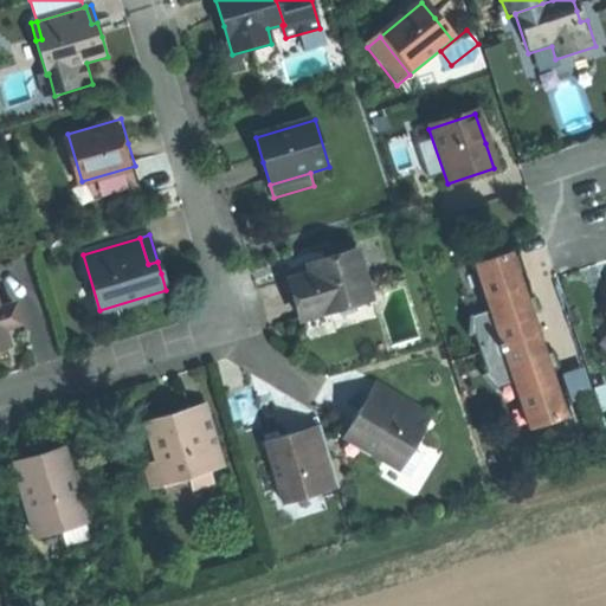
[(304,321),(374,301),(361,252),(313,266),(315,272),(292,279),(298,298),(304,321)]
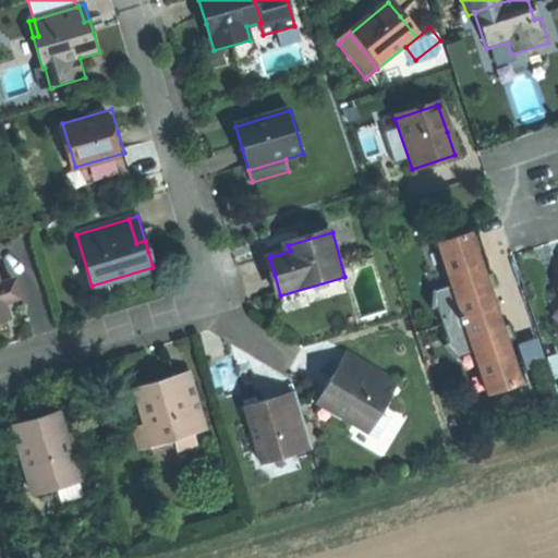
[(436,310),(441,326),(497,305),(490,288),(486,275),(472,234),(466,237),(464,232),(438,241),(452,284),(432,291),(429,308),(436,310)]
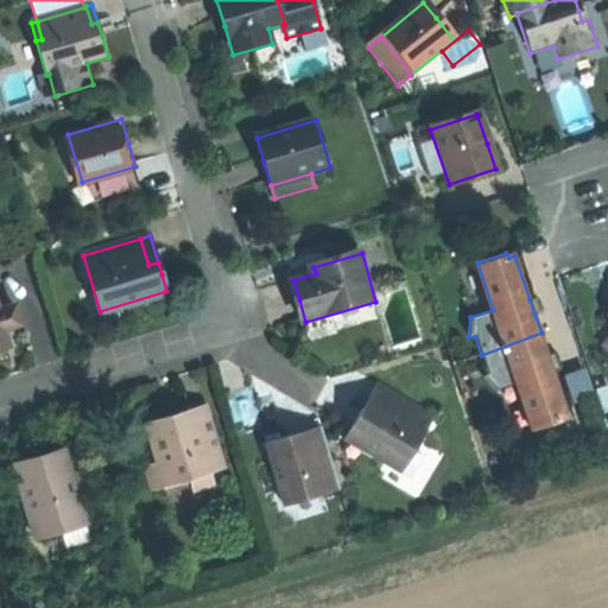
[(166,291),(100,311),(102,318),(169,298),(166,291)]
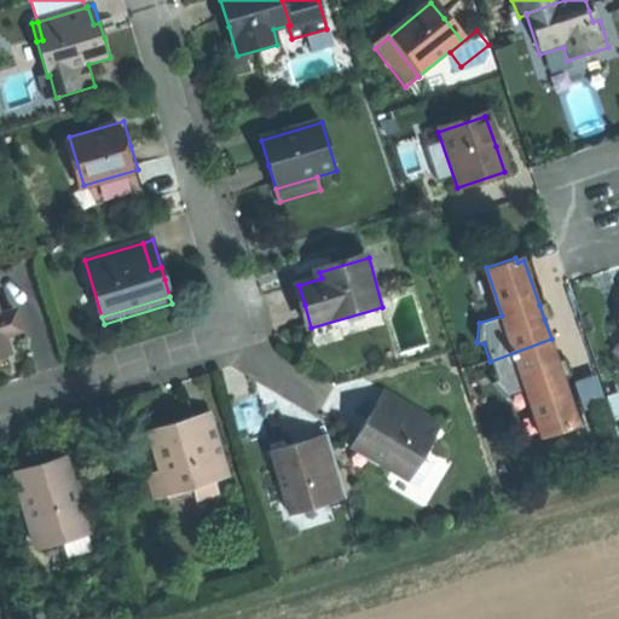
[(548,302),(539,305),(544,319),(551,317),(549,308),(548,302)]
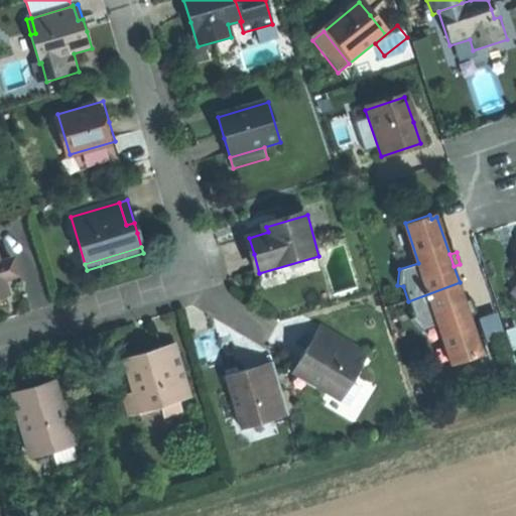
[(14,259),(1,263),(0,262),(0,270),(2,278),(19,273),(14,259)]
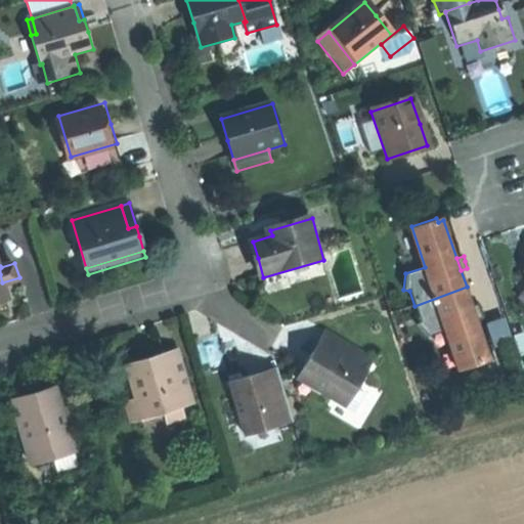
[(467,287),(415,306),(420,320),(416,325),(428,339),(431,336),(446,331),(460,370),(485,362),(484,357),(490,354),(477,316),(473,305),(467,287)]
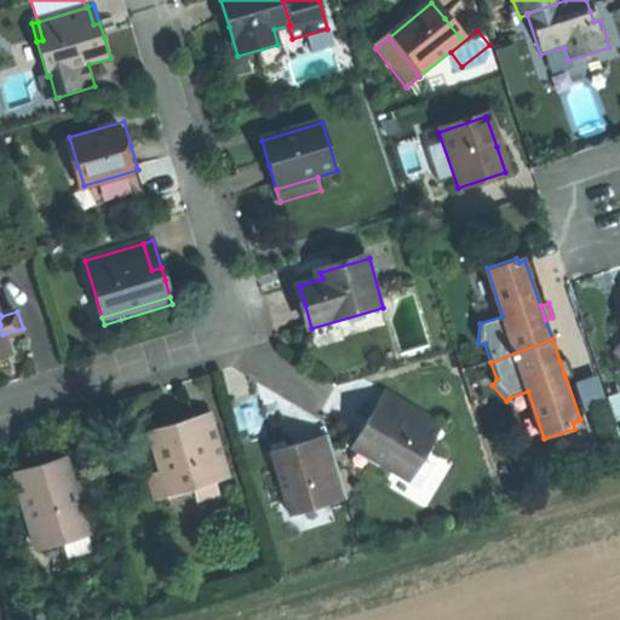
[(560,361),(564,374),(573,372),(566,359),(560,361)]
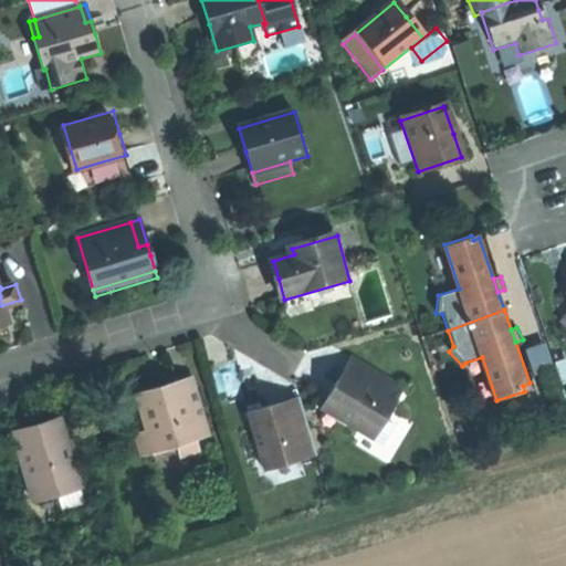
[(353,360),(344,376),(349,379),(358,364),(353,360)]
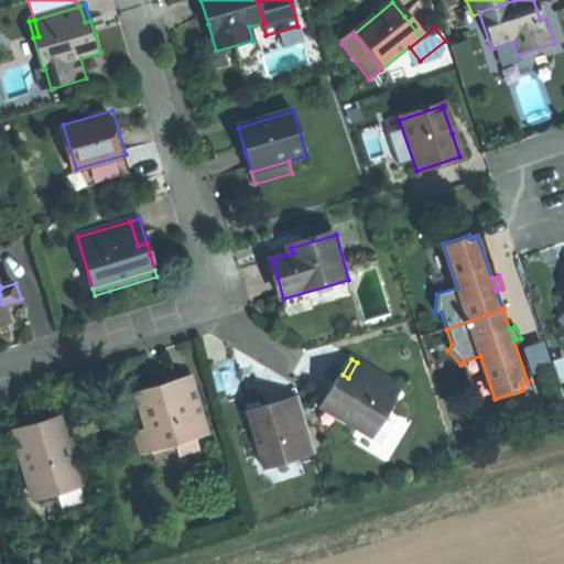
[(348,378),(343,375),(336,384),(324,407),(375,436),(402,389),(357,362),(348,378)]
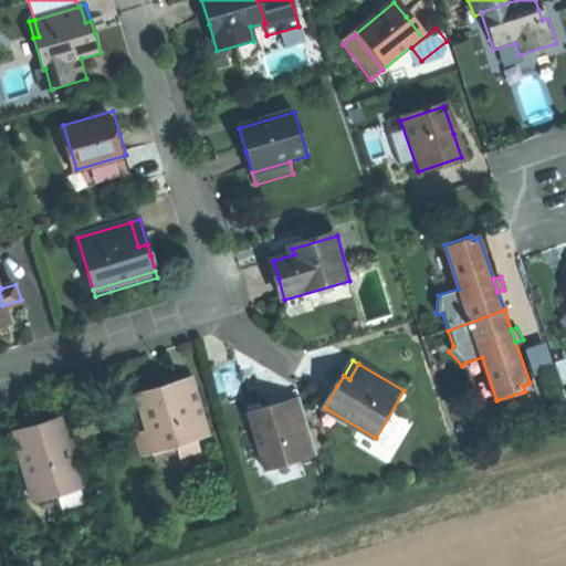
[(154,430),(160,451),(207,437),(190,383),(179,386),(178,381),(163,386),(143,392),(148,412),(154,430)]
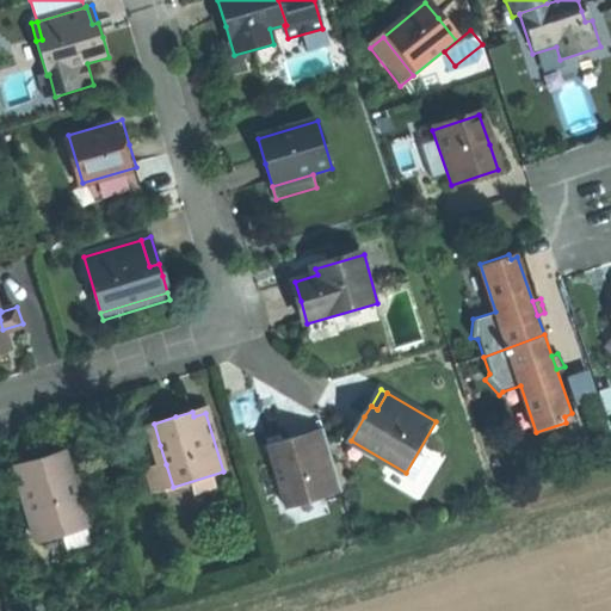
[(143,426),(150,448),(160,445),(154,424),(143,426)]
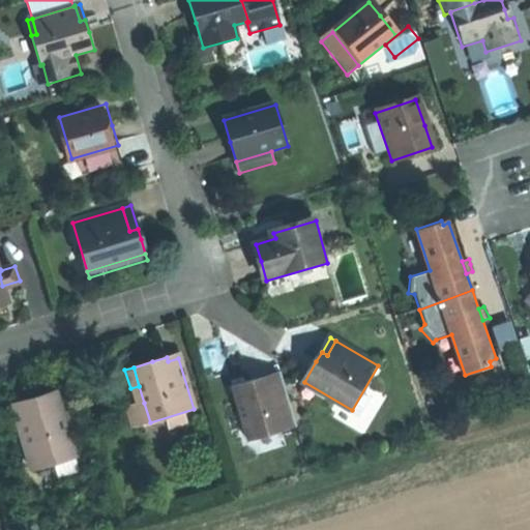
[(262,385),(282,380),(280,374),(260,379),(262,385)]
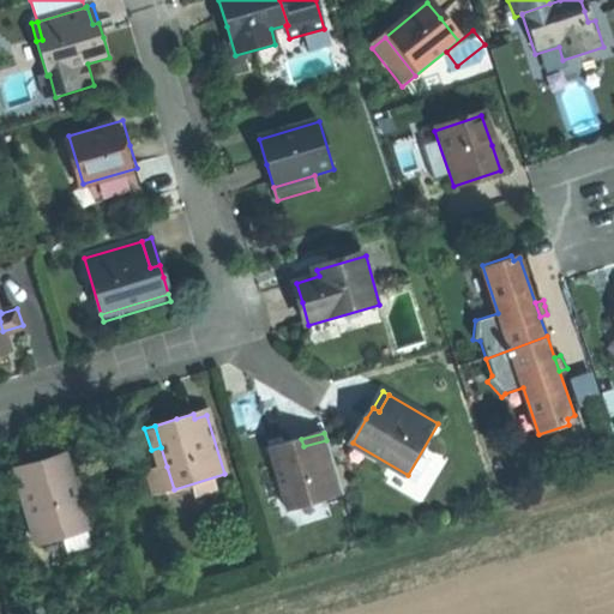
[(318,495),(339,489),(326,440),(304,446),(301,439),(292,443),(268,449),(286,512),(320,503),(318,495)]
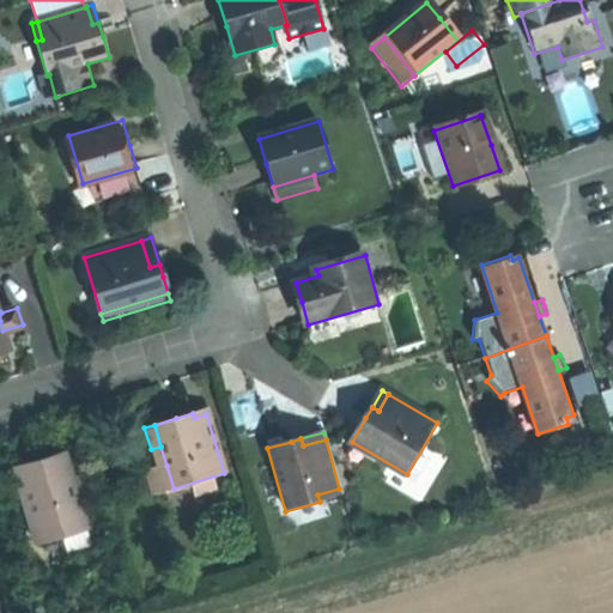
[(151,449),(156,468),(167,466),(161,447),(151,449)]
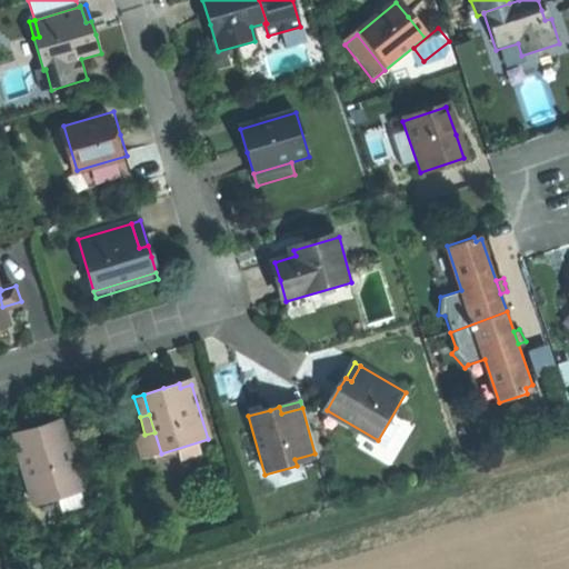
[(79,487),(59,422),(37,429),(12,437),(33,501),(79,487)]
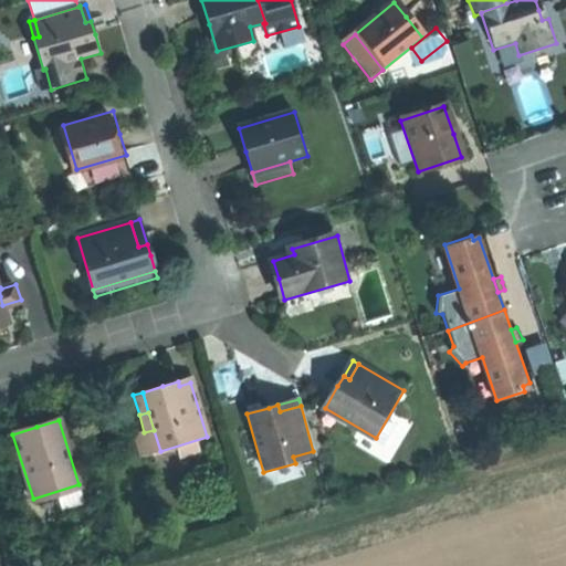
[(154,430),(144,432),(134,436),(140,457),(160,451),(154,430)]
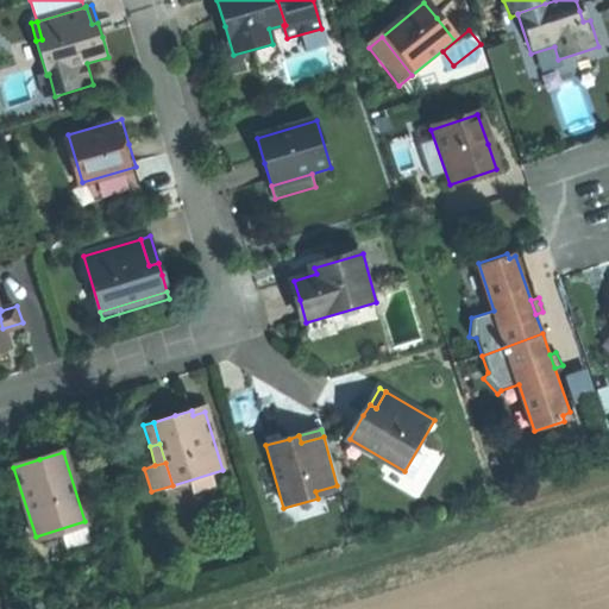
[(338,493),(337,485),(315,491),(318,498),(338,493)]
